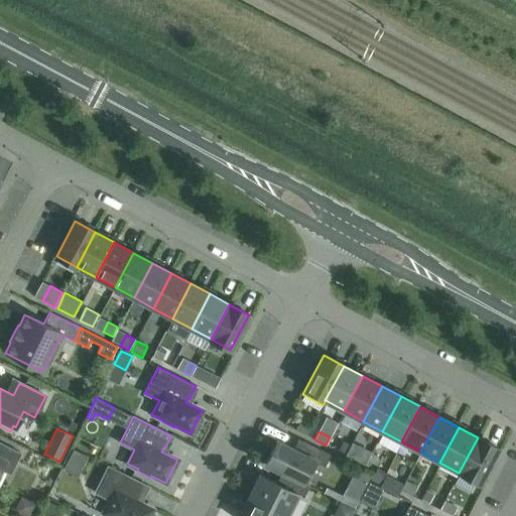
[(478,437),(459,473),(479,483),(497,448),(478,437)]
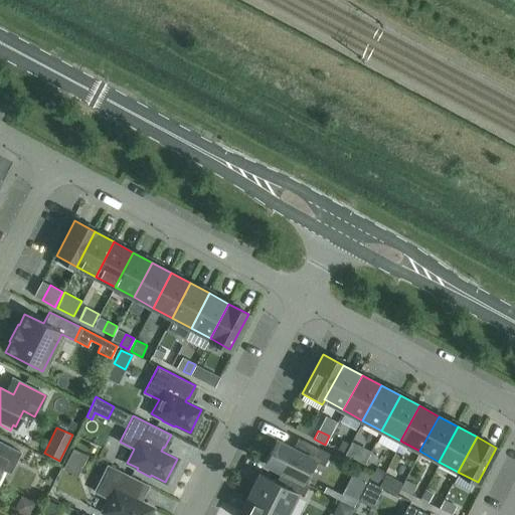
[(276,440),(265,463),(286,474),(306,484),(317,463),(323,466),(329,454),(303,441),(297,451),(276,440)]
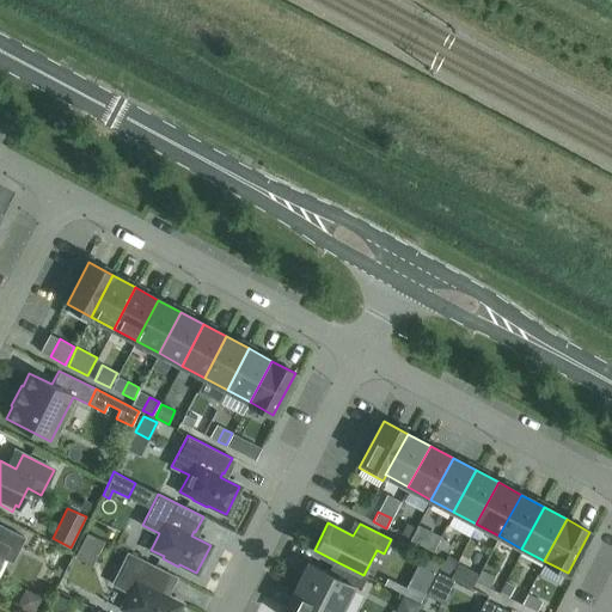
[(0,556),(12,563),(25,538),(0,525),(0,556)]
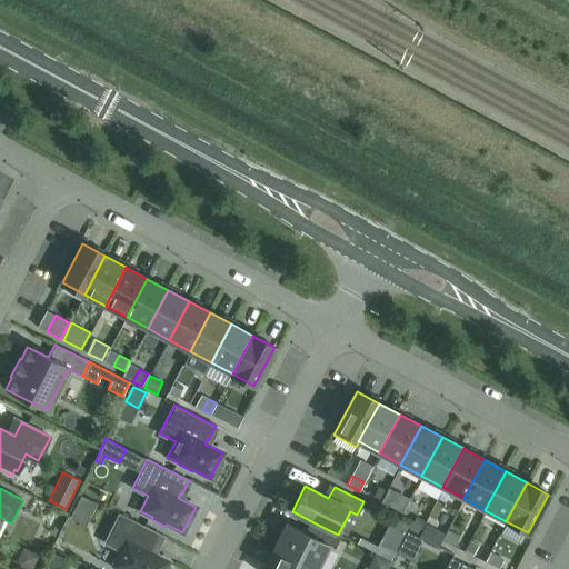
[(388,488),(381,501),(402,512),(410,498),(388,488)]
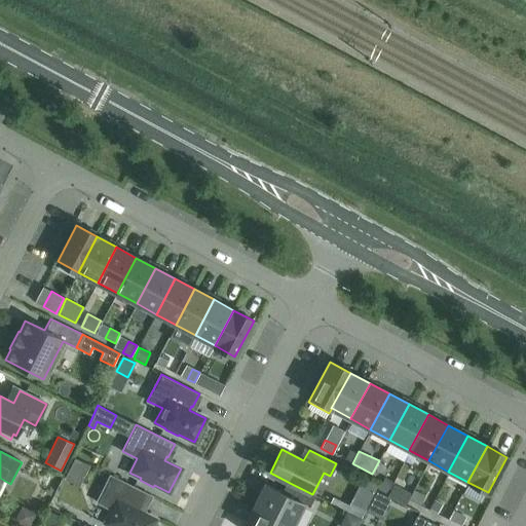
[(149,494),(110,475),(97,501),(111,509),(104,523),(110,525),(151,525),(155,519),(139,511),(141,506),(142,508),(149,494)]
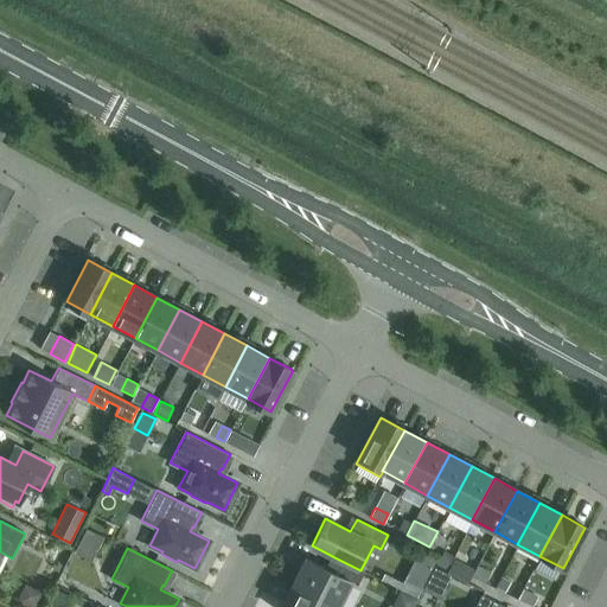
[(443,550),(435,566),(446,570),(453,556),(443,550)]
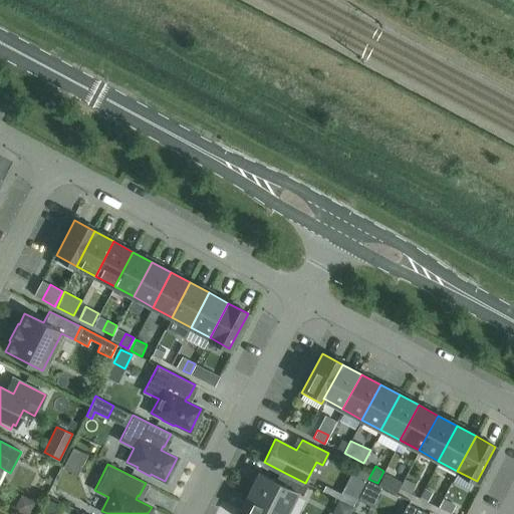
[(259,473),(247,496),(283,513),(284,513),(296,492),(302,496),(308,484),(305,483),(285,473),(280,484),(259,473)]
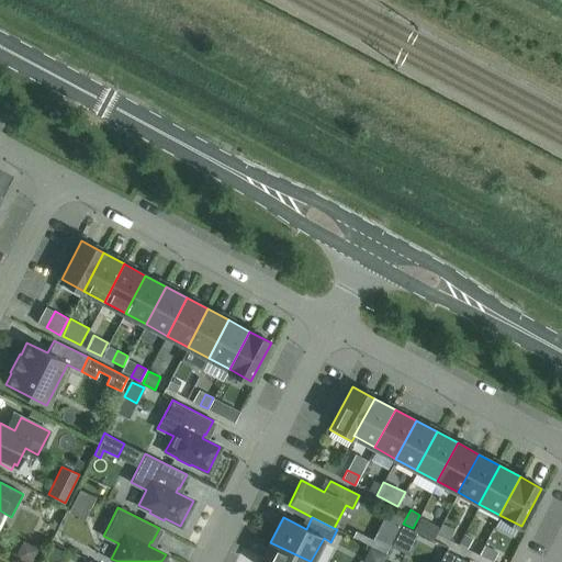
[(419,517),(413,530),(417,532),(422,535),(428,521),(419,517)]
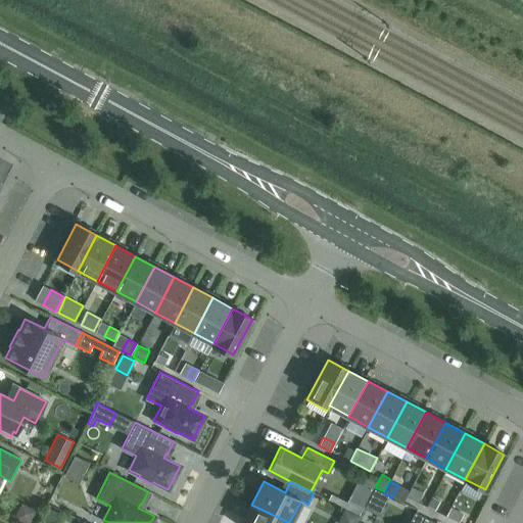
[(409,490),(406,495),(418,502),(423,492),(411,486),(409,490)]
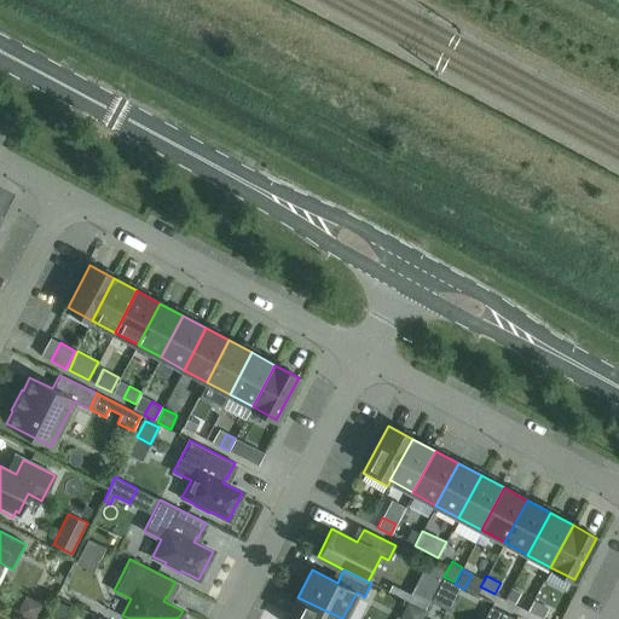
[(341,618),(298,597),(287,618),(341,618)]
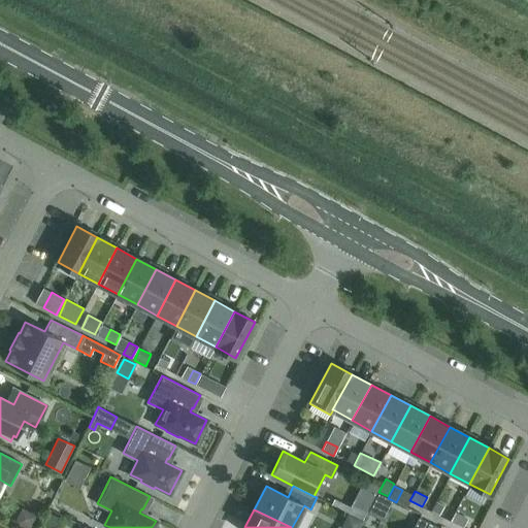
[(455,512),(450,521),(462,527),(467,518),(455,512)]
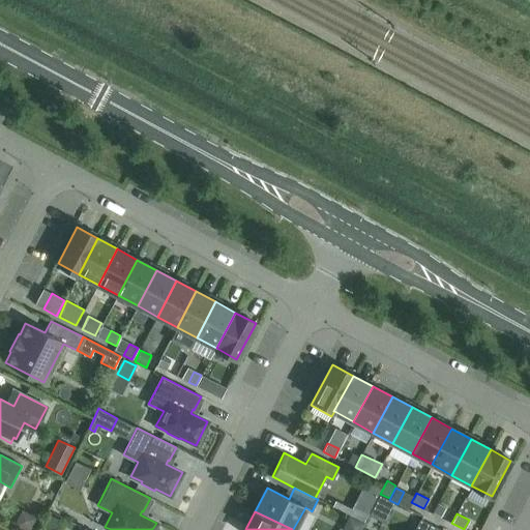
[(440,529),(420,520),(414,529),(440,529)]
